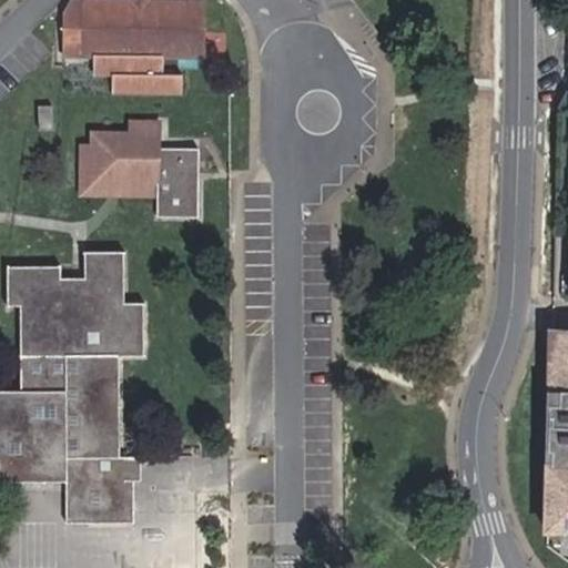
[(201,56),(201,4),(189,3),(146,2),(145,8),(132,8),(132,3),(68,3),(62,14),(62,30),(62,57),(94,57),(94,75),(113,75),(113,95),(181,94),(181,75),(163,75),(163,56),(201,56)]
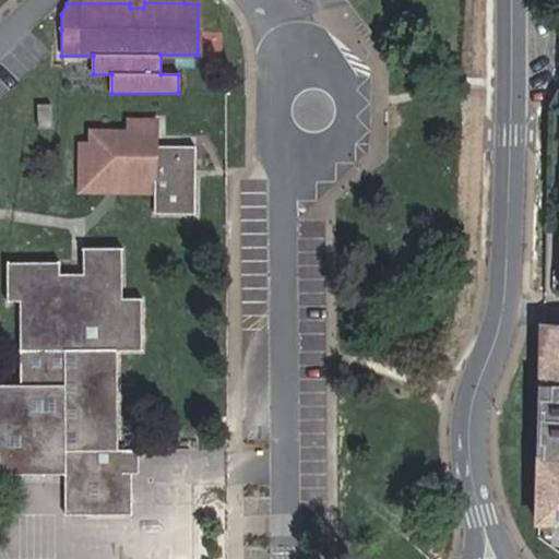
[(57,105),(37,105),(39,131),(54,130),(57,105)]
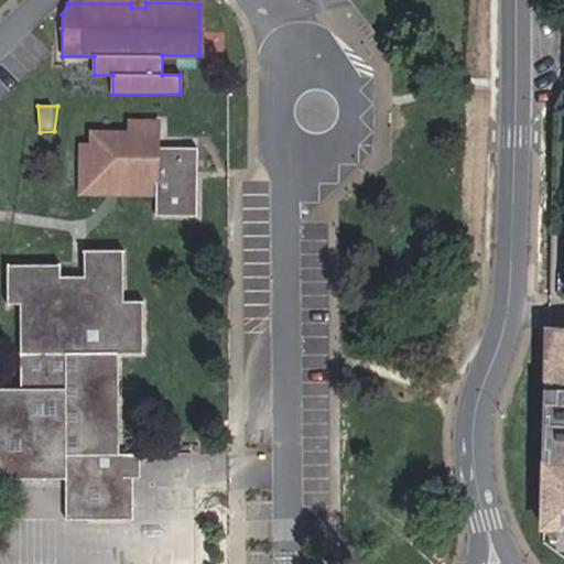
[(90,131),(128,132),(128,120),(128,119),(77,119),(77,192),(153,193),(153,180),(89,180),(90,131)]
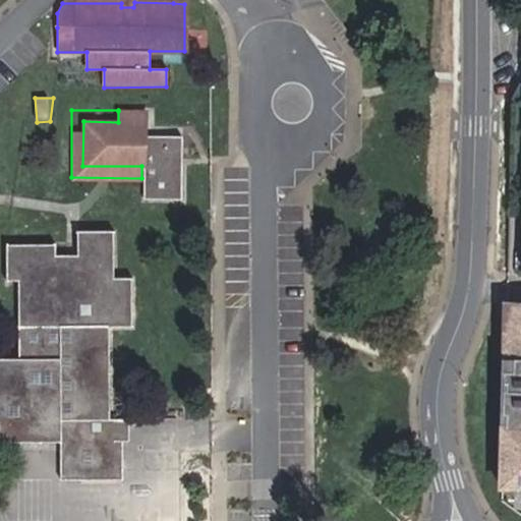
[(180,134),(141,134),(141,112),(118,111),(118,122),(83,121),(82,166),(141,166),(141,178),(141,185),(141,197),(179,197),(180,134)]
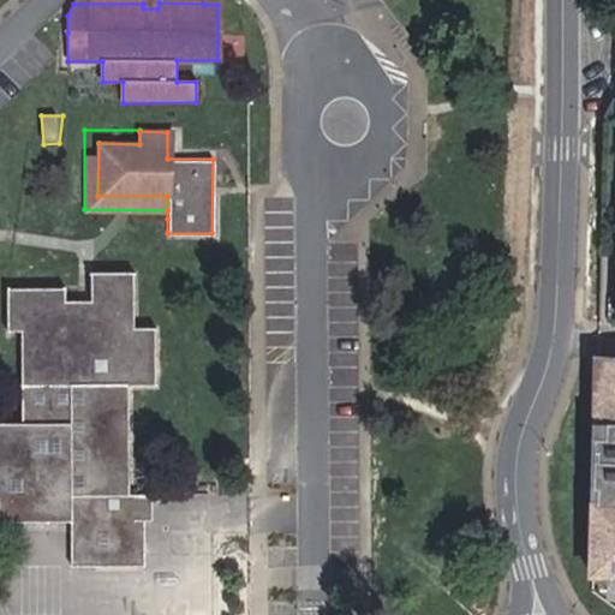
[(71,562),(145,563),(144,519),(129,519),(129,496),(127,384),(155,384),(155,328),(135,328),(133,273),(90,273),(90,299),(65,299),(66,288),(7,290),(7,329),(21,329),(22,422),(0,422),(0,520),(71,520),(71,562)]
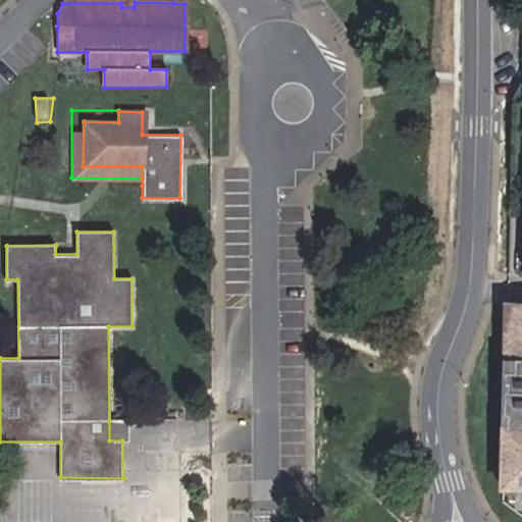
[(521,489),(521,502),(521,304),(506,303),(505,397),(504,430),(502,488),(521,489)]
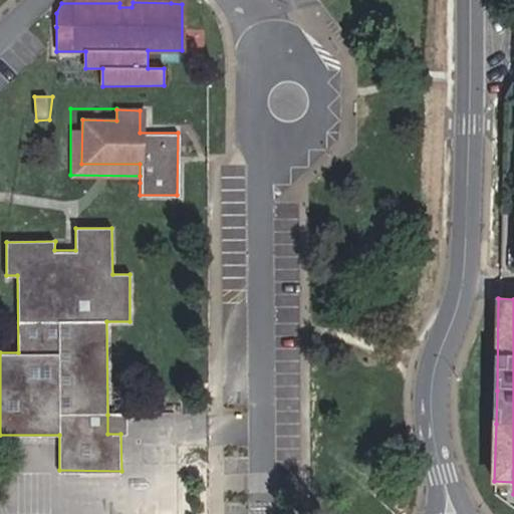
[(207,405),(199,405),(198,414),(207,414),(207,405)]
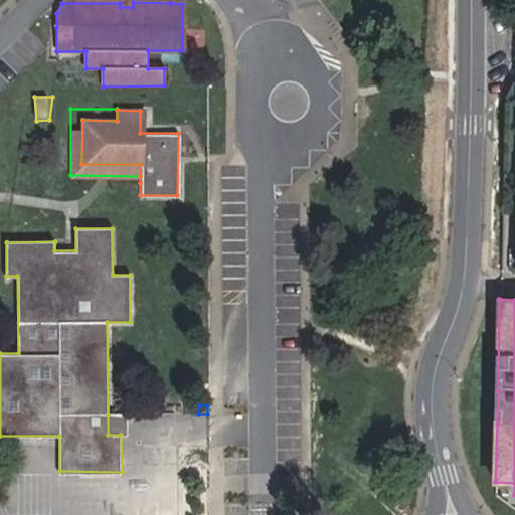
[(126,435),(127,415),(108,415),(108,435),(121,435),(126,435)]
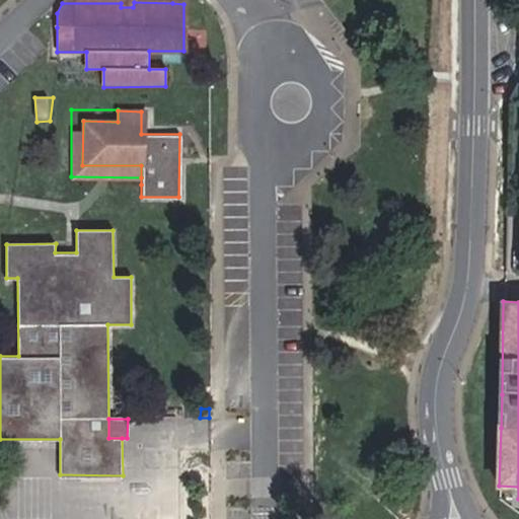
[(499,486),(499,499),(518,499),(518,487),(499,486)]
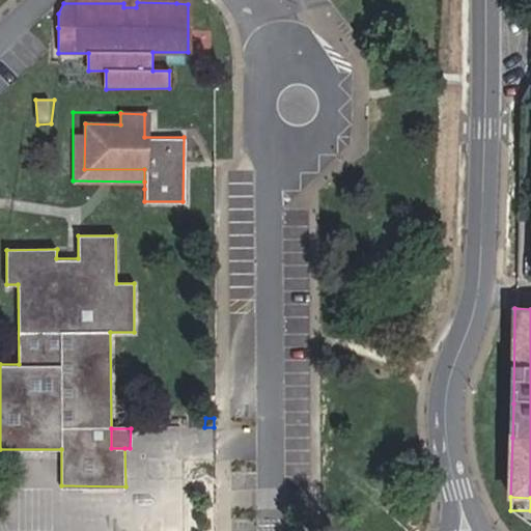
All buildings are outlined.
